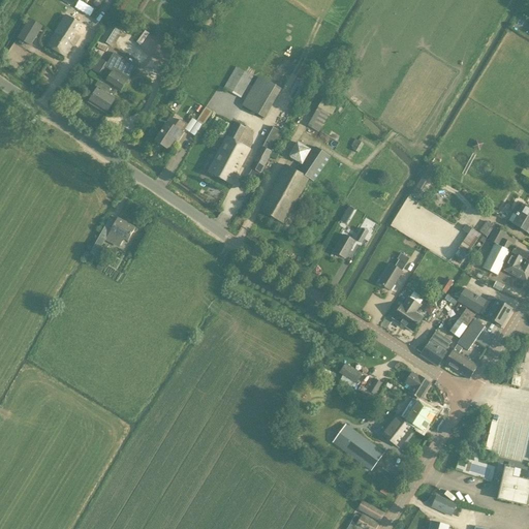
[(67,16),(56,33),(55,33),(75,45),(88,27),(67,16)]
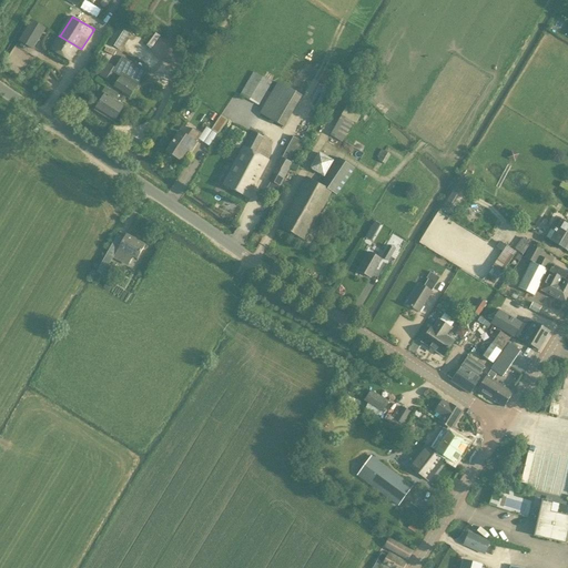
[(31,48),(44,28),(32,20),(19,40),(31,48)]
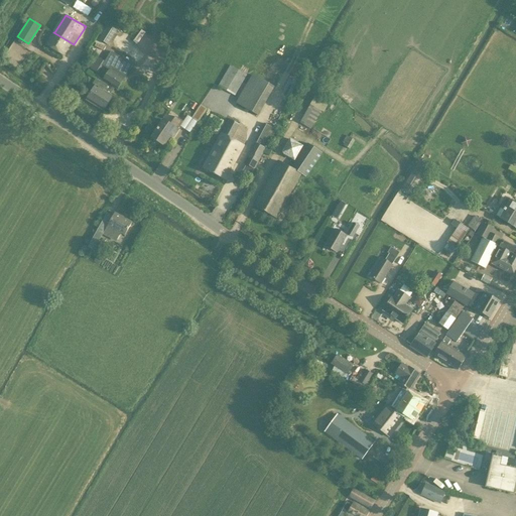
[(108,44),(116,31),(108,26),(100,39),(108,44)]
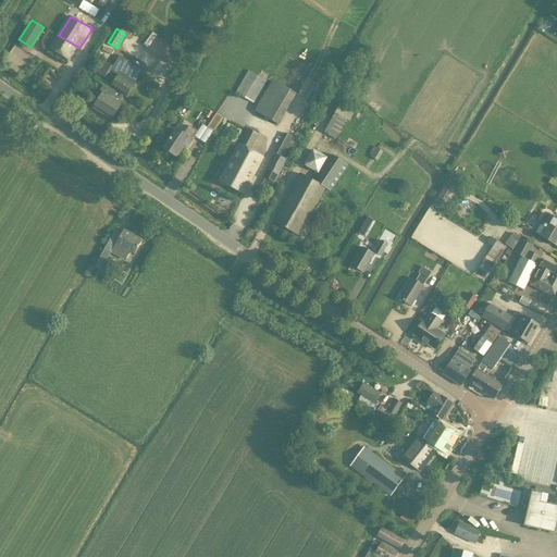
[(78,48),(79,48),(58,35),(50,48),(69,60),(76,48),(78,48)]
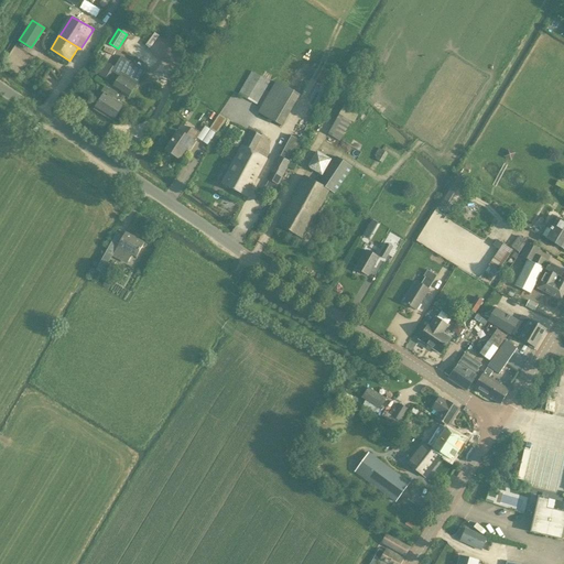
[(125,105),(119,102),(125,95),(129,97),(145,72),(121,56),(115,68),(107,63),(99,76),(107,80),(112,72),(120,77),(114,88),(111,86),(106,94),(95,110),(114,121),(125,105)]
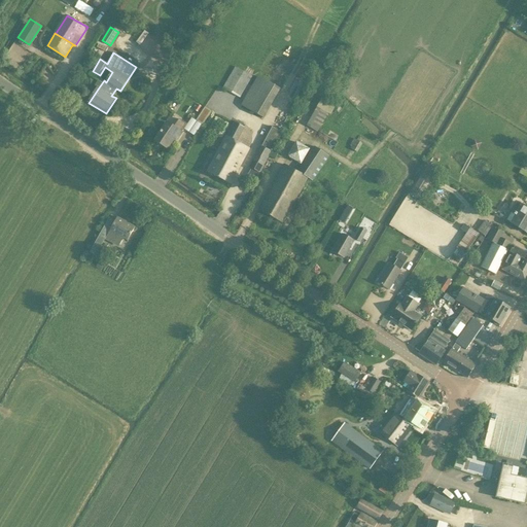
[(253,75),(237,66),(224,89),(241,98),(253,75)]
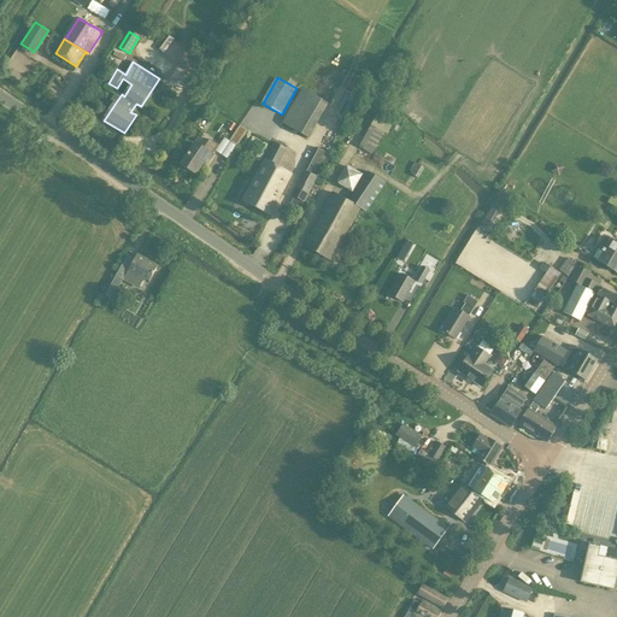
[(310,137),(329,104),(304,89),(285,123),(310,137)]
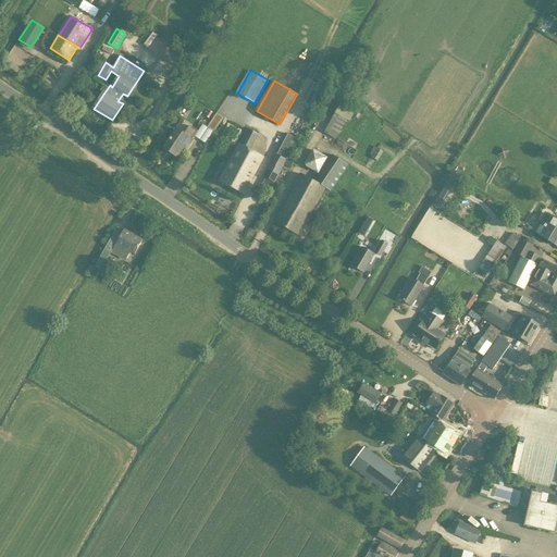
[(335,113),(324,133),(336,139),(347,120),(349,121),(354,113),(341,104),(335,113)]
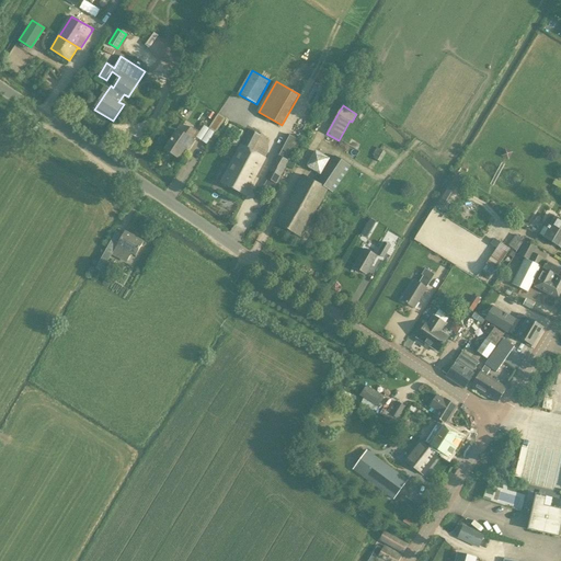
[(216,134),(226,118),(218,114),(208,128),(216,134)]
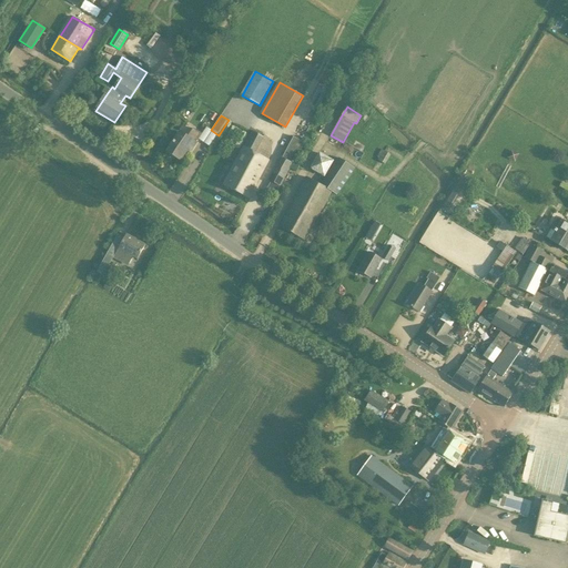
[(191,151),(202,134),(194,129),(188,138),(181,133),(169,152),(181,161),(189,149),(191,151)]
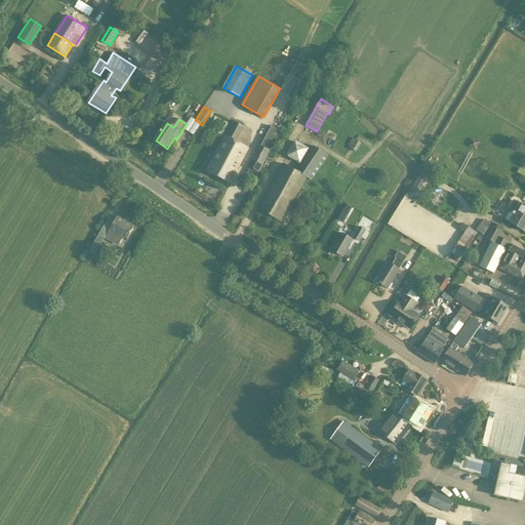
[(248,149),(236,143),(244,126),(234,121),(217,152),(235,161),(237,156),(243,159),(248,149)]
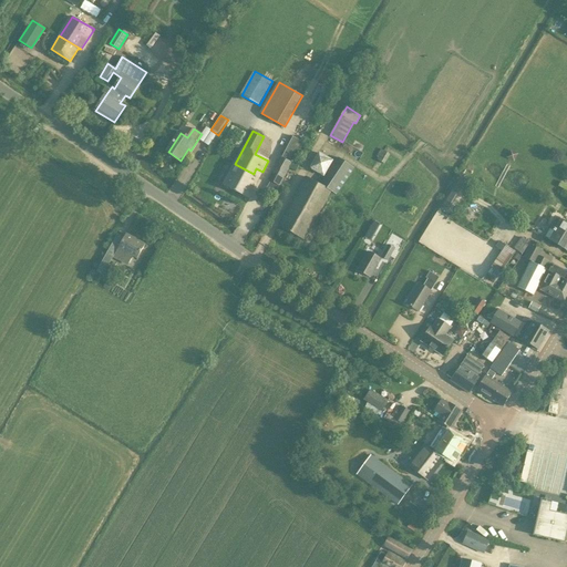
[(279,161),(274,171),(286,176),(290,167),(292,163),(295,164),(295,162),(305,143),(291,136),(281,157),(282,158),(279,161)]
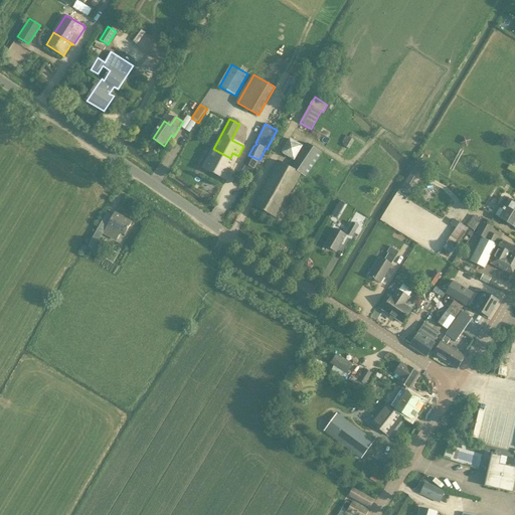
[(341,144),(350,149),(354,140),(346,136),(341,144)]
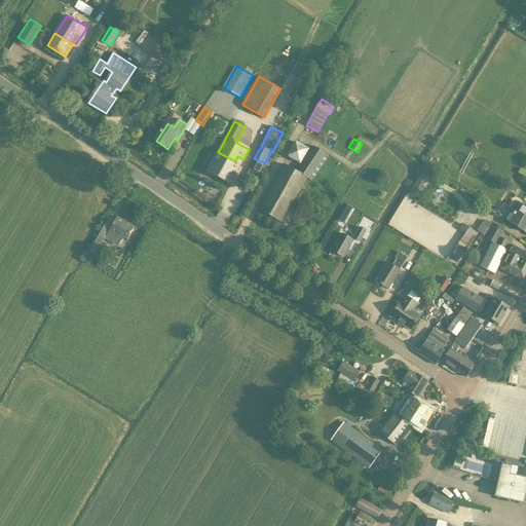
[(285,207),(290,210),(307,178),(312,181),(329,156),(315,146),(299,172),(286,164),(267,197),(276,202),(273,207),(282,211),(285,207)]
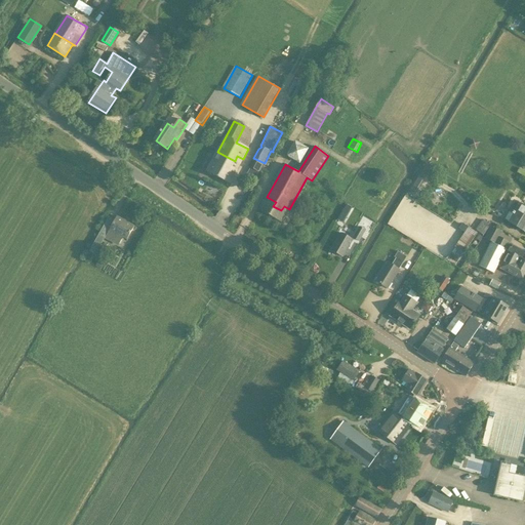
[(231,184),(243,159),(237,156),(235,161),(217,152),(207,171),(231,184)]
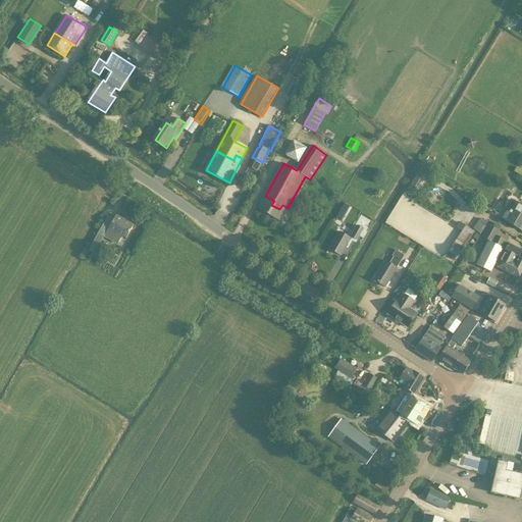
[(263,162),(252,157),(248,166),(258,171),(263,162)]
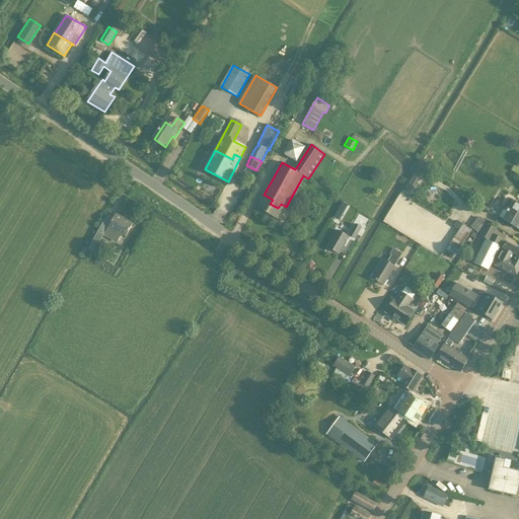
[(426,165),(422,162),(405,190),(410,192),(426,165)]
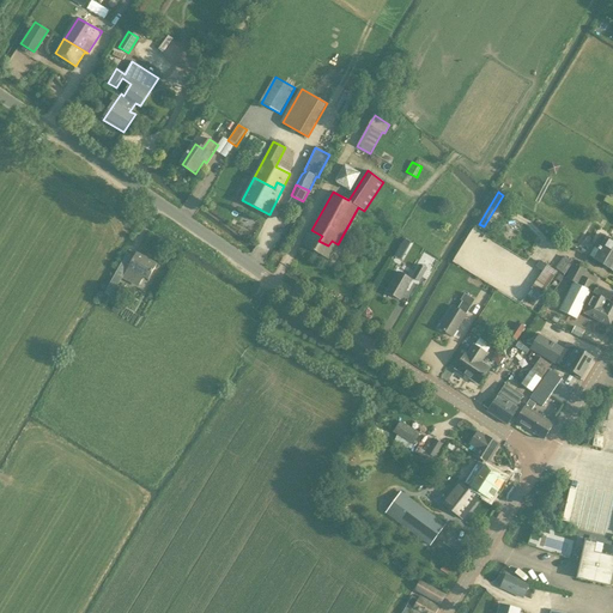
[(329,260),(338,244),(332,241),(328,246),(319,241),(322,236),(311,230),(303,246),(329,260)]
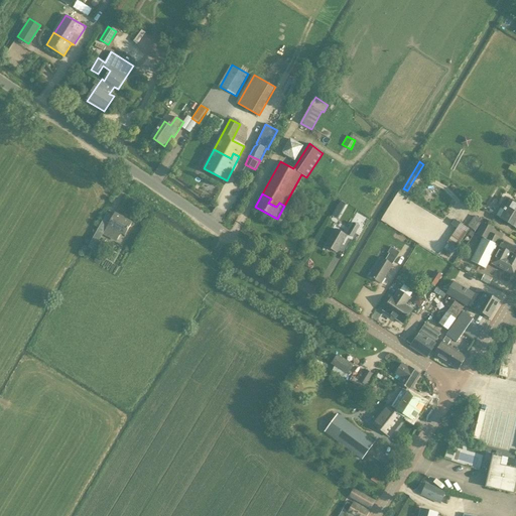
[(515,204),(507,200),(497,217),(515,228),(515,204)]
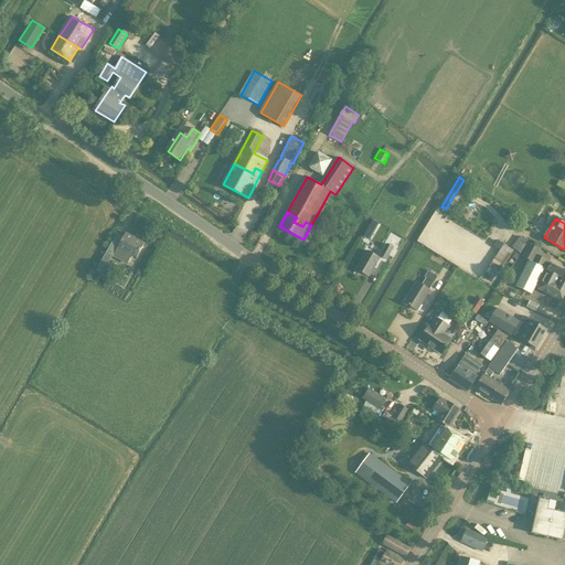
[(137,258),(146,244),(126,233),(114,255),(129,263),(132,255),(137,258)]
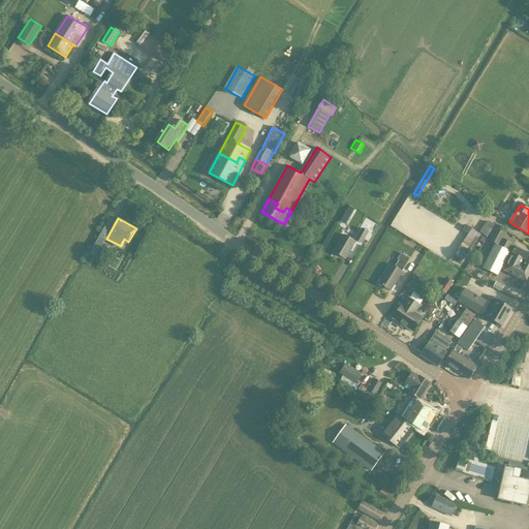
[(488,222),(480,232),(487,238),(494,227),(488,222)]
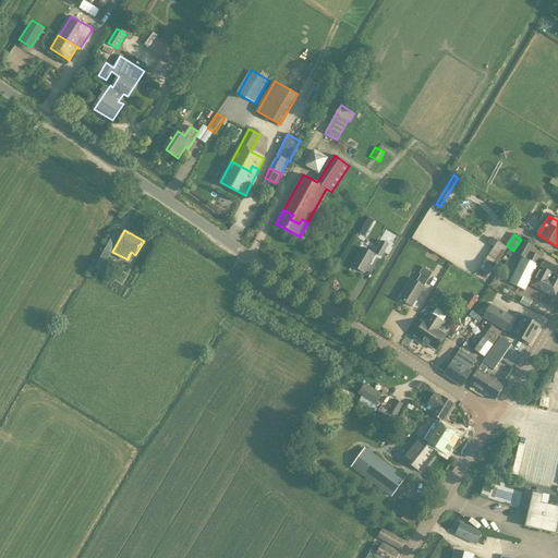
[(483,263),(493,269),(508,247),(498,241),(483,263)]
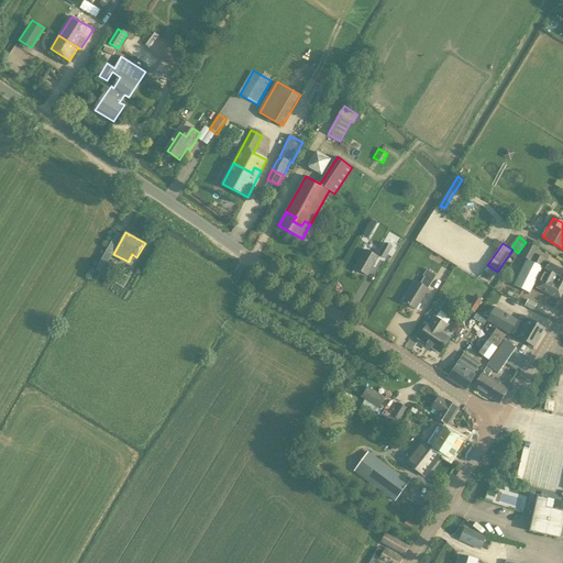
[(520,256),(527,261),(528,260),(541,267),(540,267),(562,278),(562,269),(544,261),(544,260),(536,255),(539,249),(527,243),(520,256)]
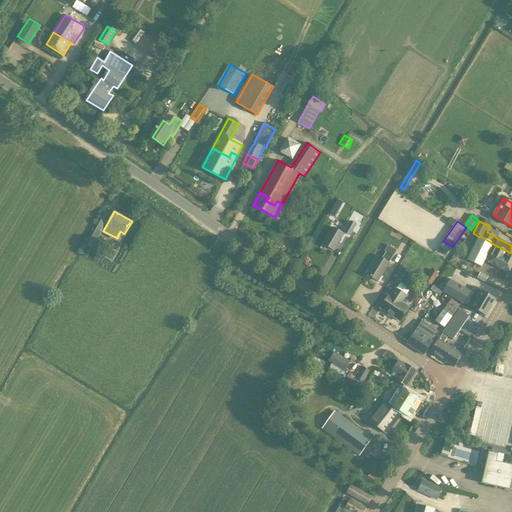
[(356,225),(351,222),(345,233),(350,236),(356,225)]
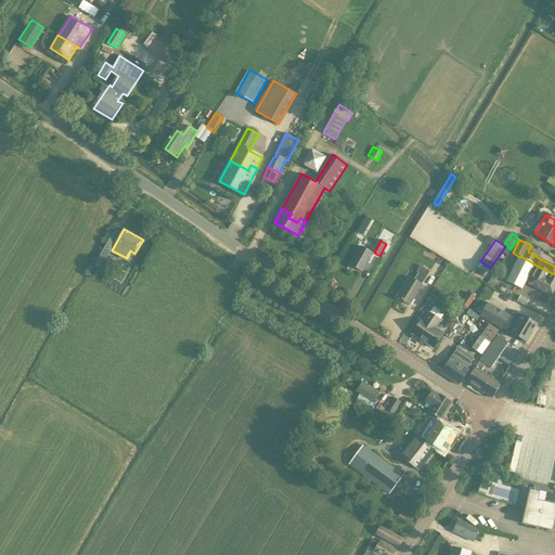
[(363,272),(373,254),(361,247),(351,265),(363,272)]
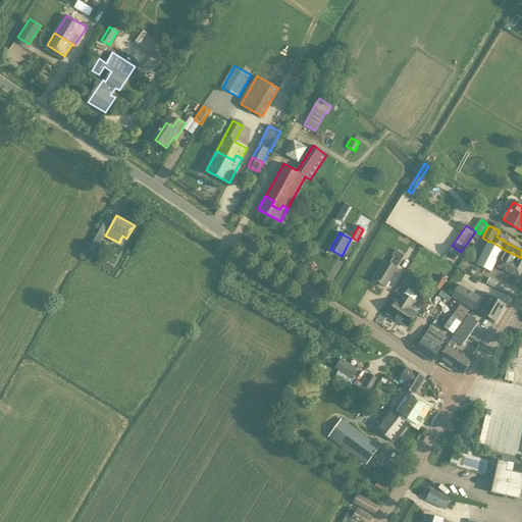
[(98,233),(89,251),(94,253),(103,237),(98,233)]
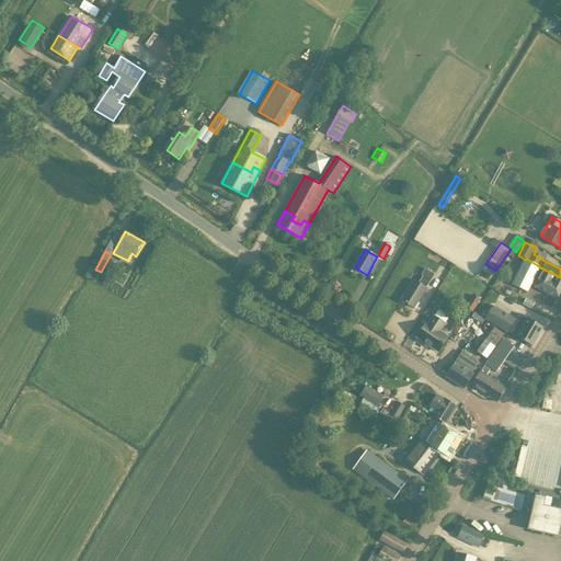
[(559,299),(560,295),(560,277),(538,266),(539,266),(526,259),(525,260),(513,285),(528,293),(533,284),(536,285),(535,287),(559,299)]
